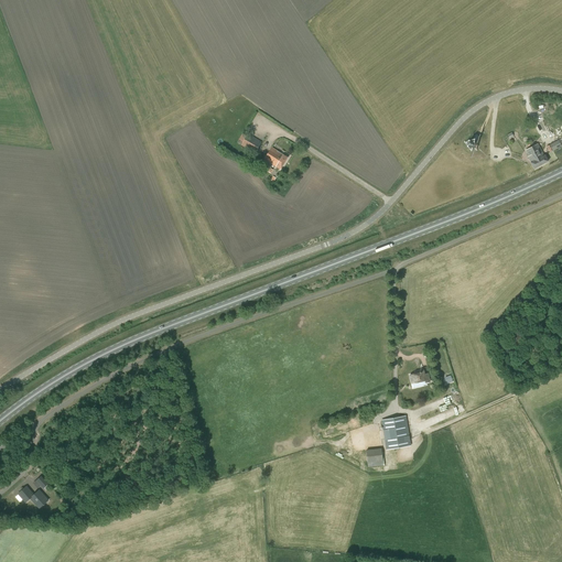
[(249,133),(245,131),(241,138),(245,140),(244,143),(259,152),(261,148),(260,147),(263,140),(250,131),(249,133)]
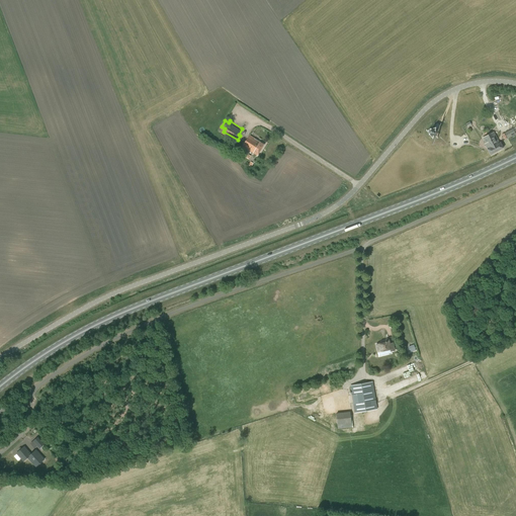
[(434,136),(438,135),(439,132),(439,129),(436,125),(432,126),(430,130),(431,134),(434,136)]
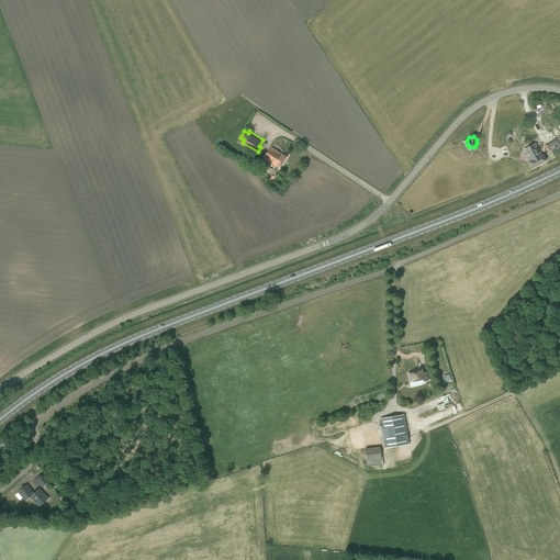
[(559,138),(559,137),(550,142),(553,148),(559,145),(559,138)]
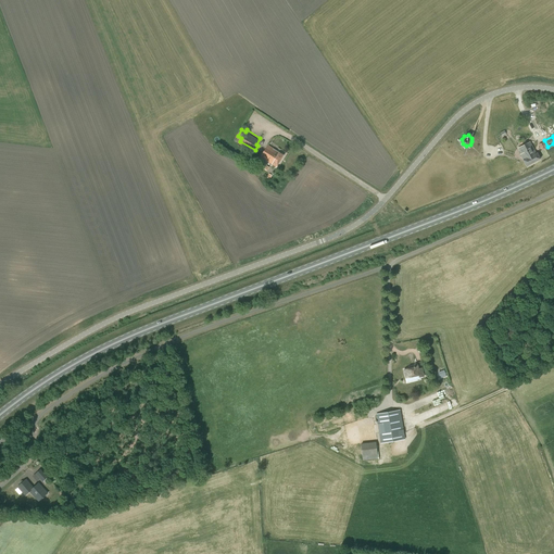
[(539,151),(532,139),(520,146),(524,152),(523,152),(526,158),(525,158),(528,164),(543,156),(540,151),(539,151)]
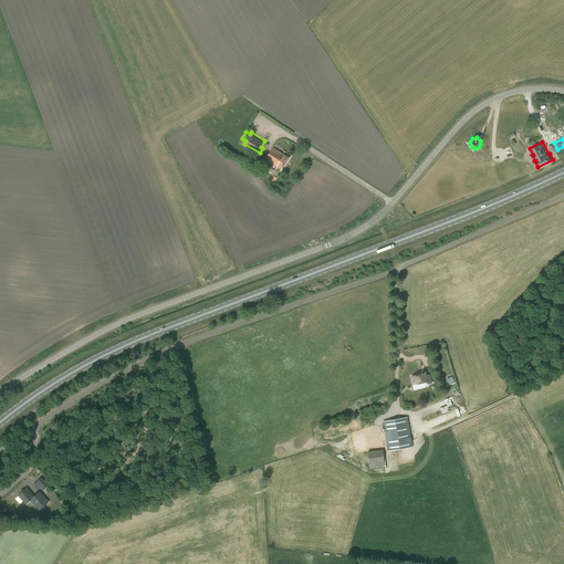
[(283,168),(291,156),(274,146),(267,158),(283,168)]
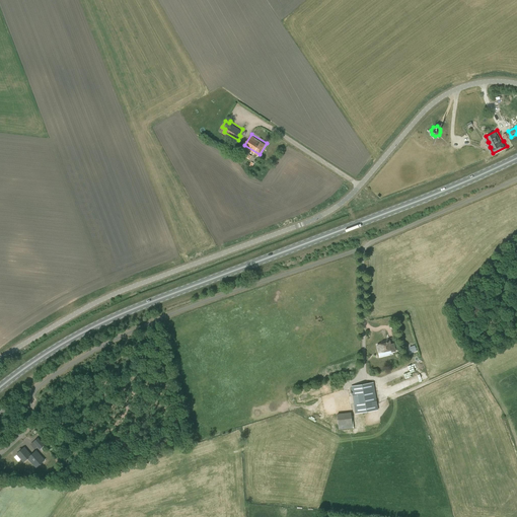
[(393,343),(392,339),(383,341),(383,342),(379,343),(381,351),(393,348),(393,350),(397,349),(396,342),(393,343)]
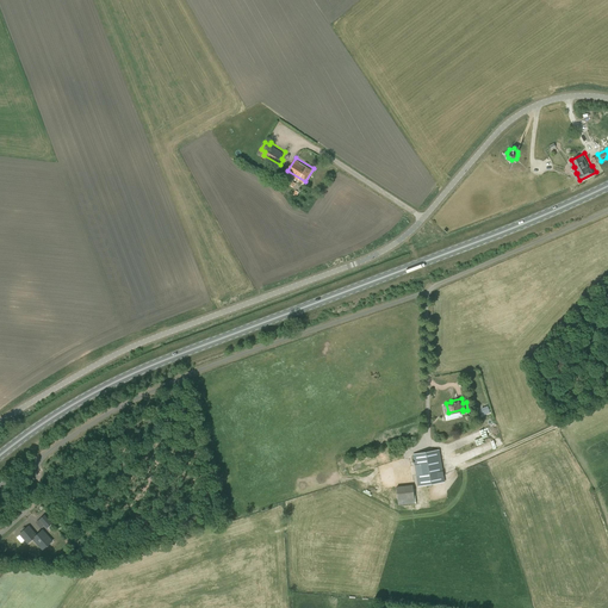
[(465,459),(481,454),(478,447),(463,452),(465,459)]
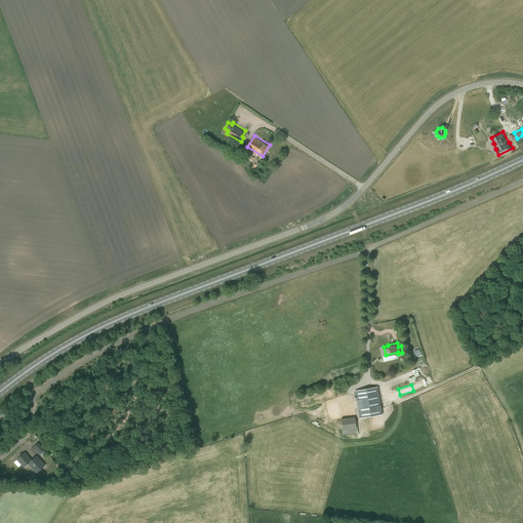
[(373,387),(357,389),(362,415),(362,416),(369,415),(385,412),(379,386),(373,387)]
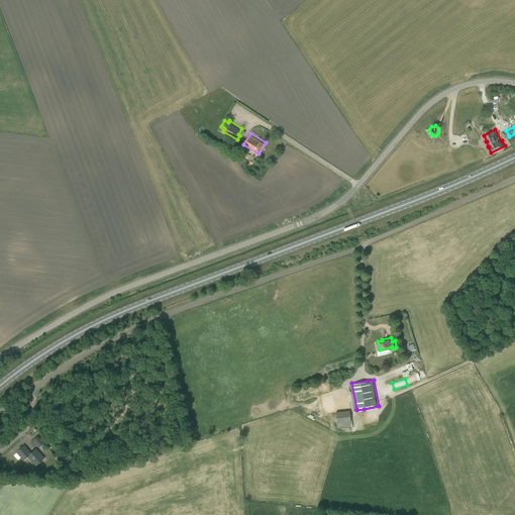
[(351,409),(337,410),(339,426),(353,424),(352,424),(352,423),(351,410),(351,409)]
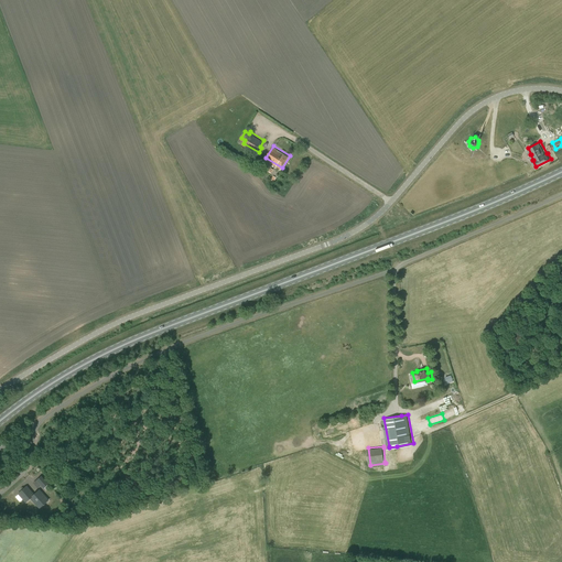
[(46,486),(51,482),(43,474),(39,478),(43,483),(46,486)]
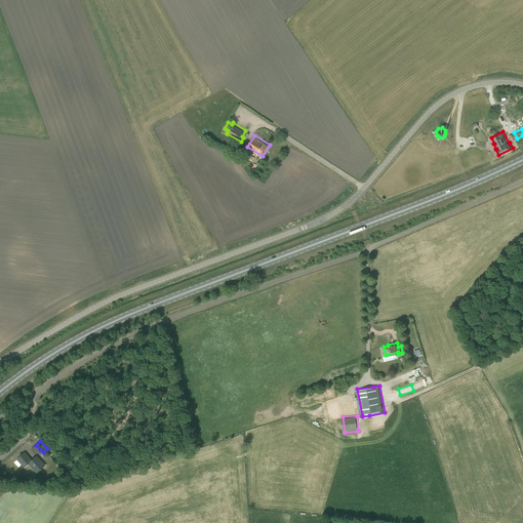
[(33,457),(27,450),(25,448),(17,455),(26,465),(29,461),(31,464),(37,471),(46,464),(40,455),(40,456),(38,453),(33,457)]
